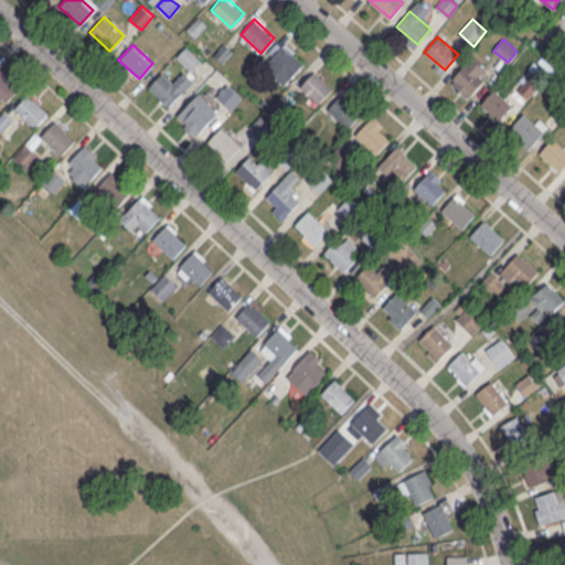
[(269,60),(283,44),(302,63),(289,78),(269,60)]
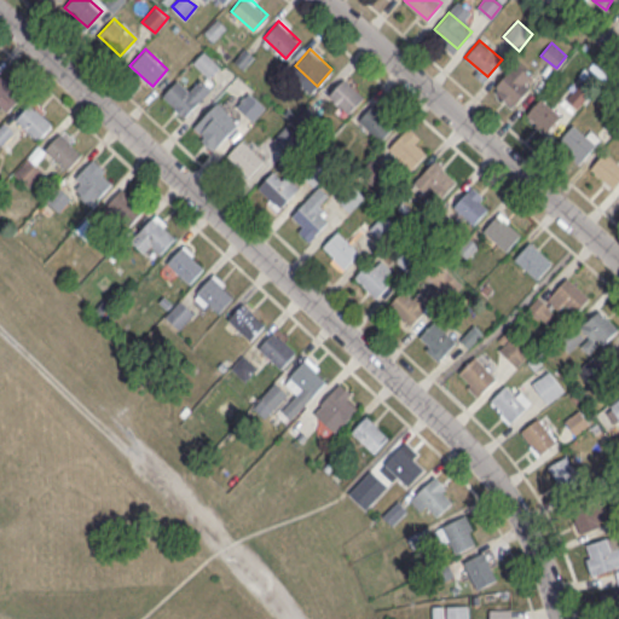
[(194,62),(210,76),(220,65),(203,51),(194,62)]
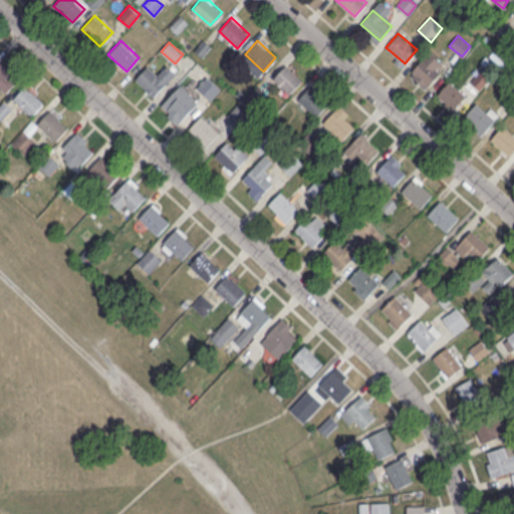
[(410,73),(426,88),(447,65),(430,51),(410,73)]
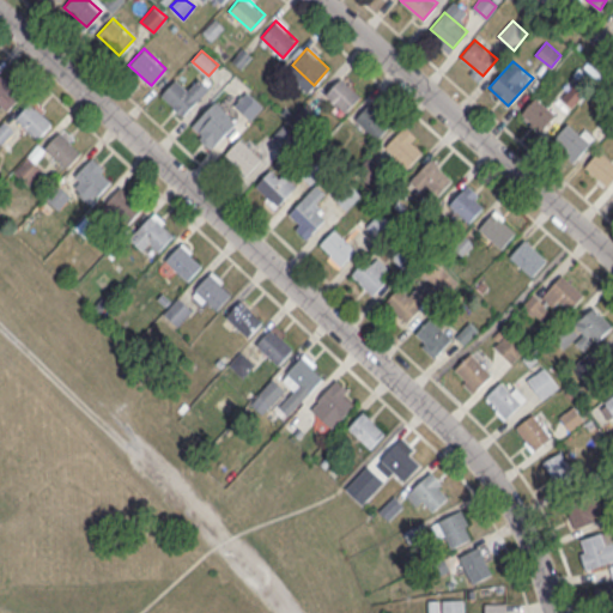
[(0,104),(0,73),(20,93),(6,110),(0,104)]
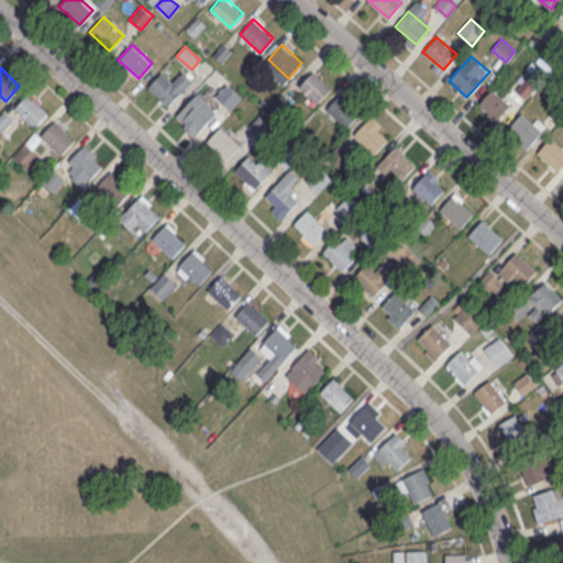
[(298,84),(312,69),(332,88),(318,102),(298,84)]
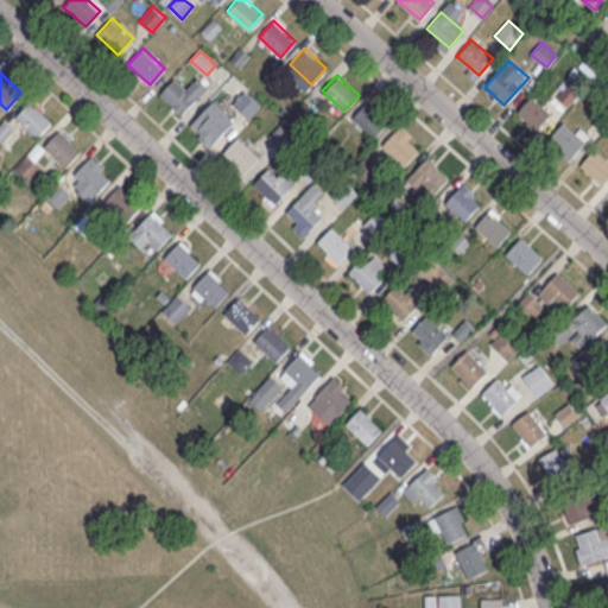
[(159,93),(173,77),(196,97),(181,113),(159,93)]
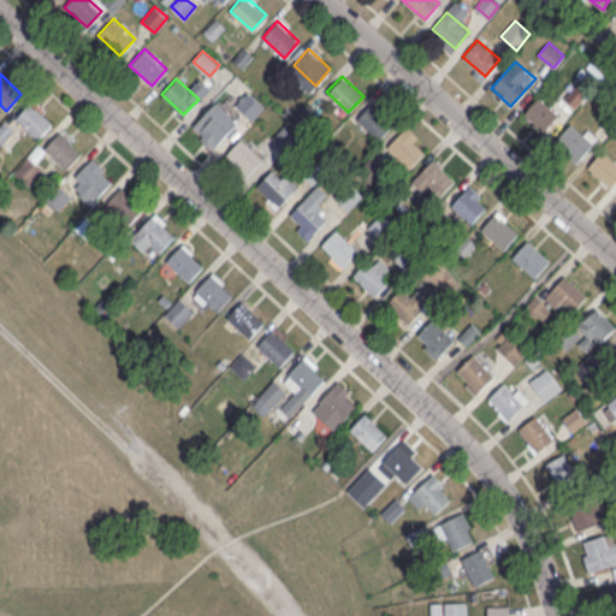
[(252,119),(265,106),(247,90),(235,104),(252,119)]
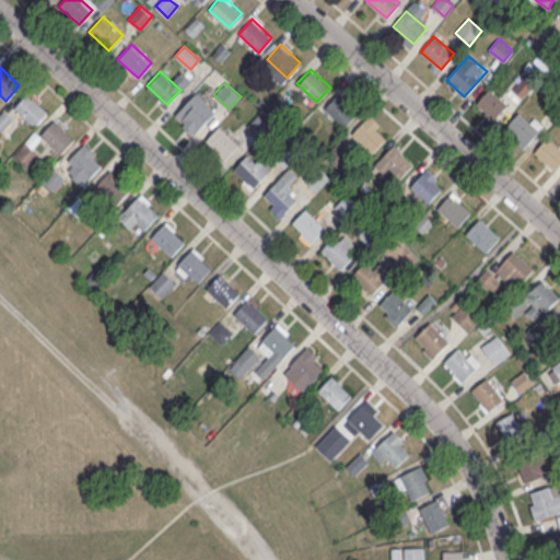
[(496,121),(509,104),(489,88),(475,105),(496,121)]
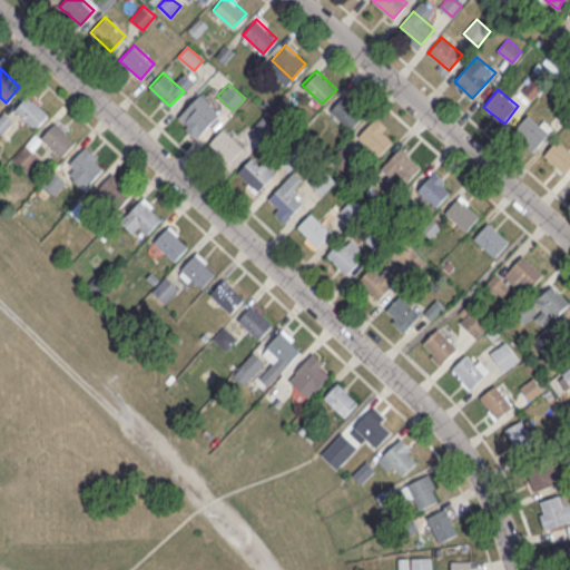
[(13,109),(28,94),(48,112),(33,128),(13,109)]
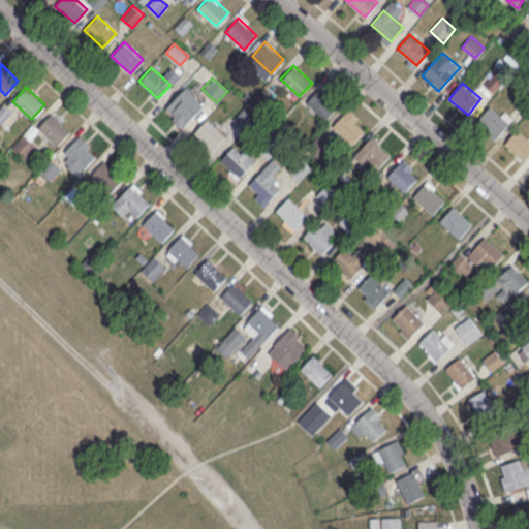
[(307,101),(319,88),(338,105),(325,119),(307,101)]
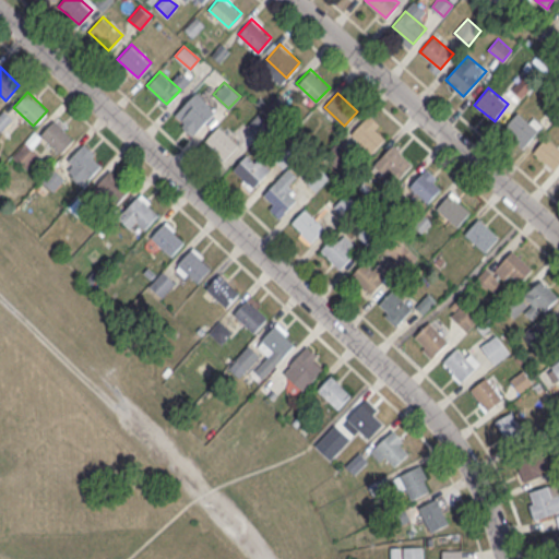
[(176,114),(189,98),(209,117),(195,131),(176,114)]
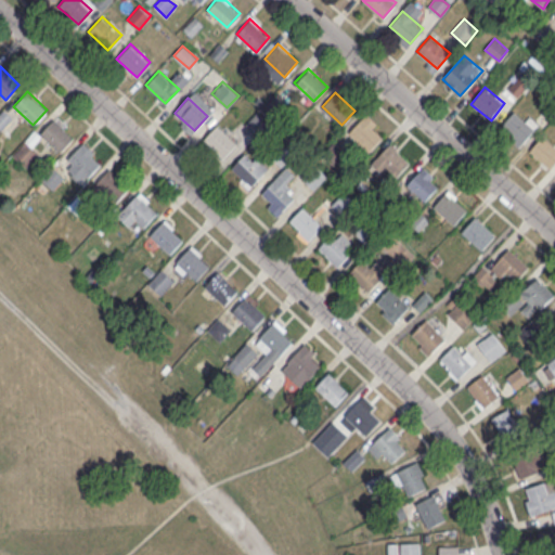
[(500,126),(513,111),(533,128),(520,143),(500,126)]
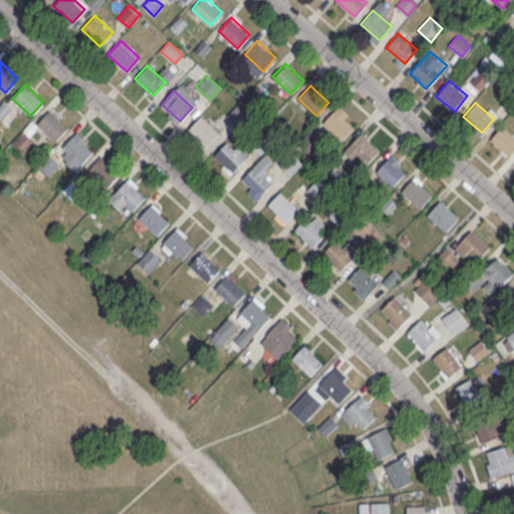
[(248,113),(238,103),(227,114),(237,124),(248,113)]
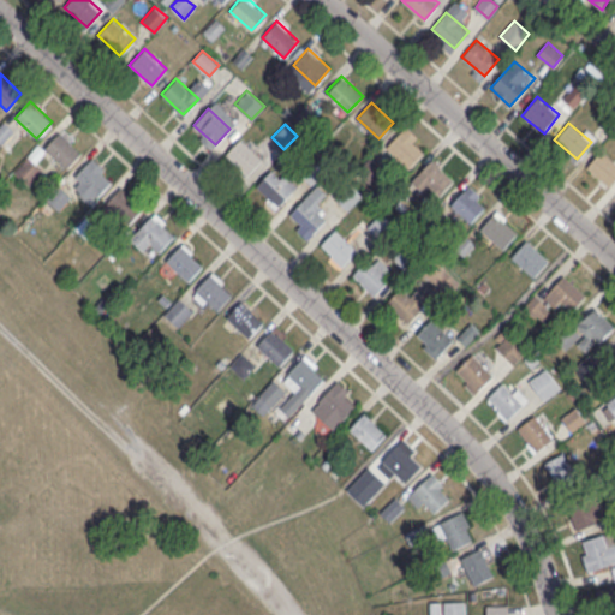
[(387,145),(402,129),(424,149),(408,166),(387,145)]
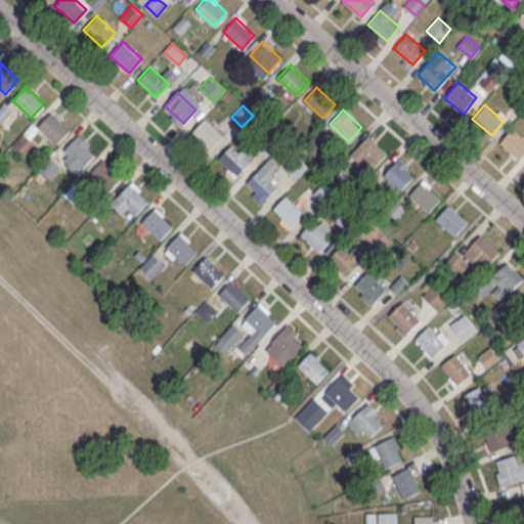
[(38,126),(51,112),(70,129),(56,143),(38,126)]
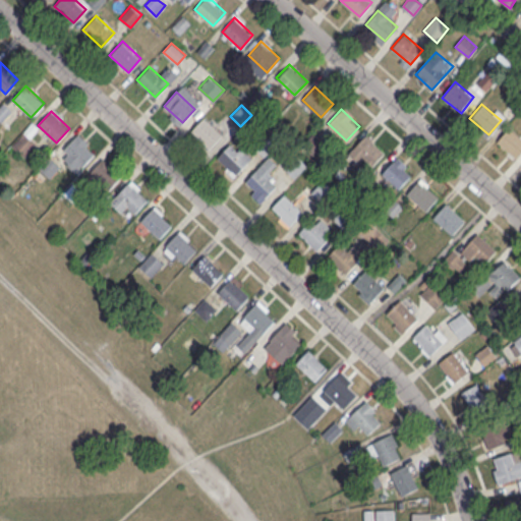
[(190,130),(204,117),(222,134),(210,148),(190,130)]
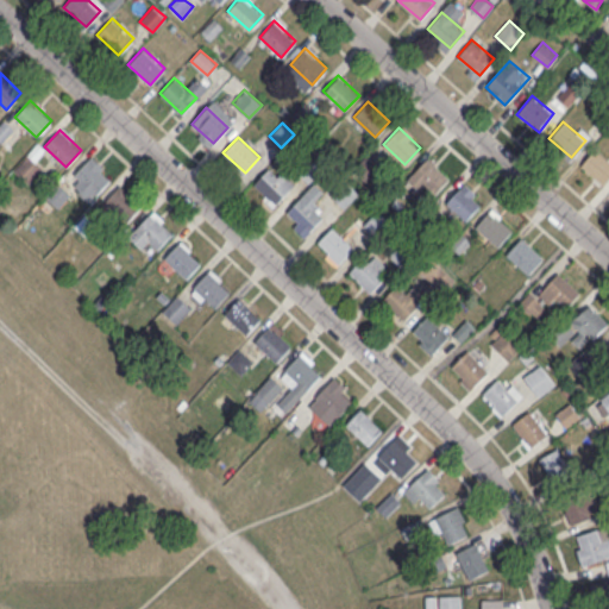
[(582,164),(596,148),(608,158),(608,176),(603,183),(582,164)]
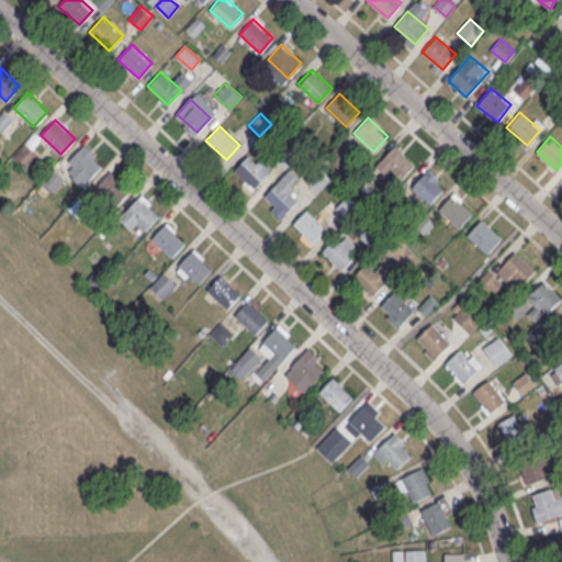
[(26,169),(42,152),(29,139),(13,157),(26,169)]
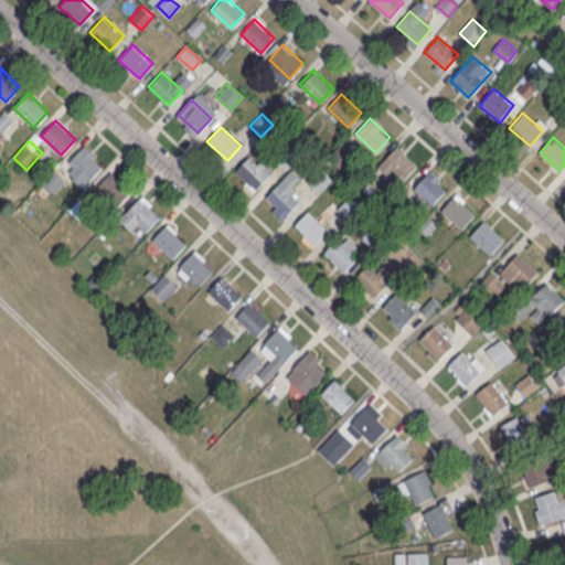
[(377,166),(396,144),(418,162),(404,179),(393,170),(388,176),(377,166)]
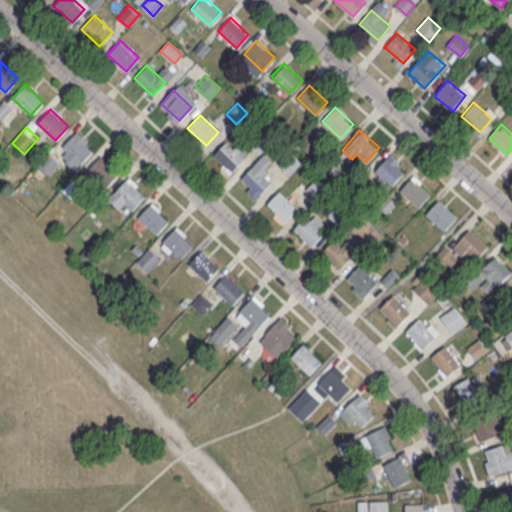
[(62,146),(75,133),(93,150),(80,163),(62,146)]
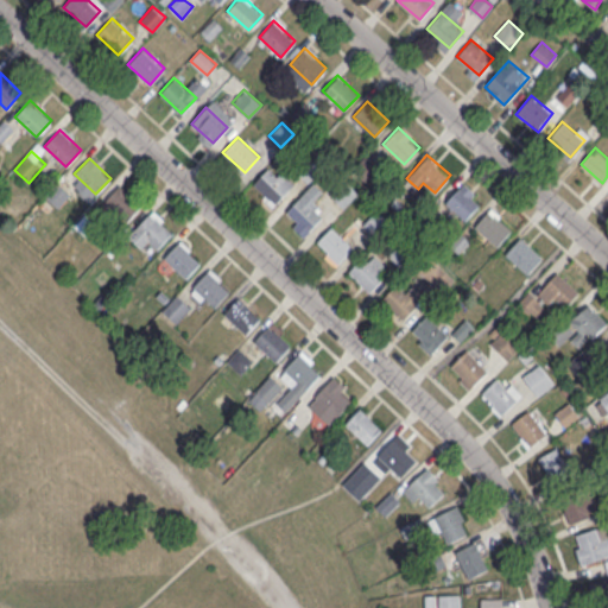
[(253,183),(267,166),(290,187),(274,202),(253,183)]
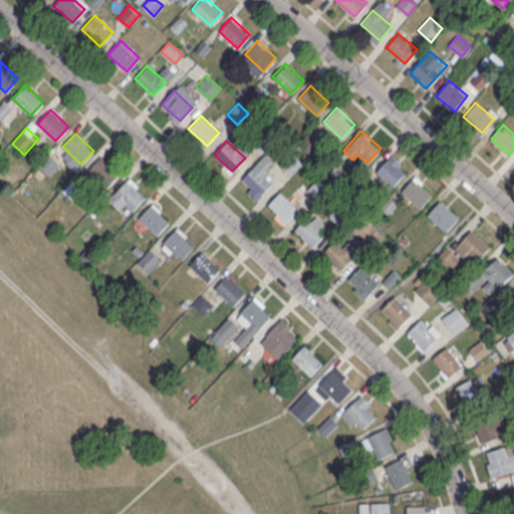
[(303,163),(293,153),(281,165),(290,175),(303,163)]
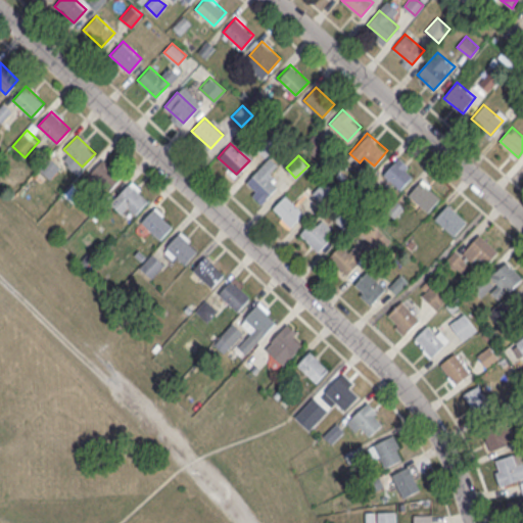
[(90,172),(102,158),(121,176),(108,189),(90,172)]
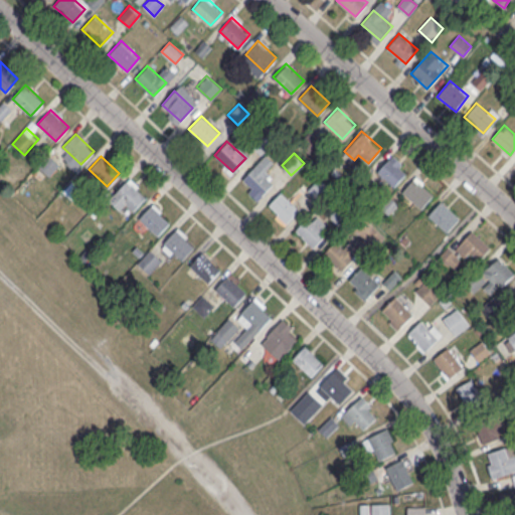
[(376,169),(389,156),(407,173),(394,187),(376,169)]
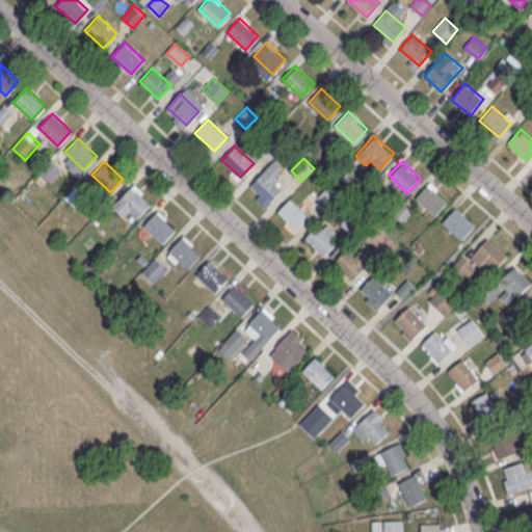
[(250,184),(264,170),(283,188),(269,202),(250,184)]
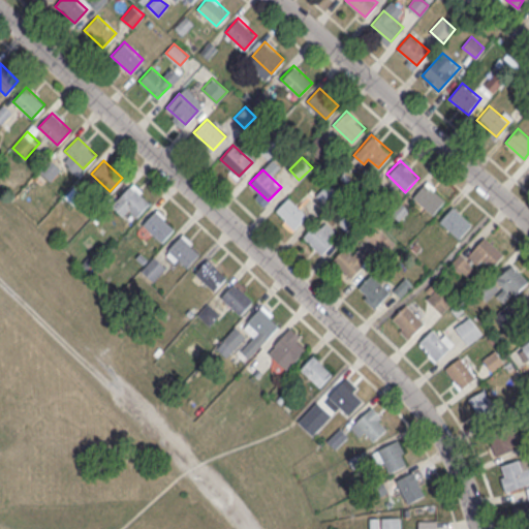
[(412,195),(427,181),(444,199),(431,213),(412,195)]
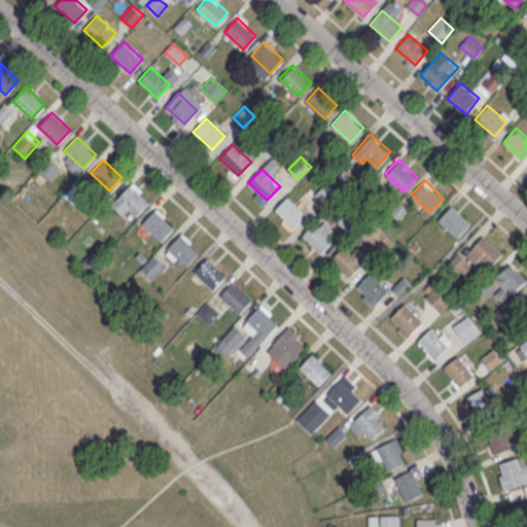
[(117,198),(131,183),(149,201),(136,215),(117,198)]
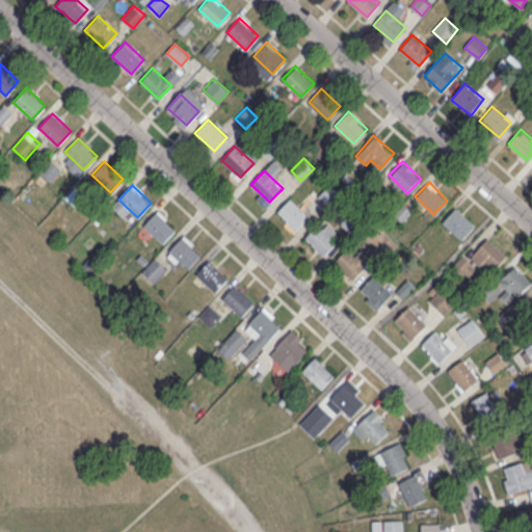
[(340,195),(330,185),(321,193),(330,203),(340,195)]
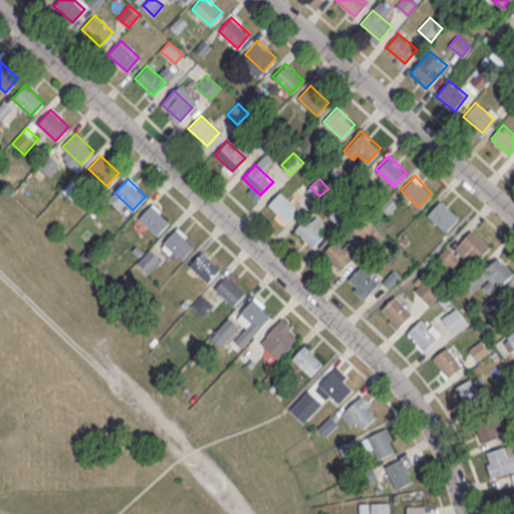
[(268,204),(280,191),(298,208),(286,221),(268,204)]
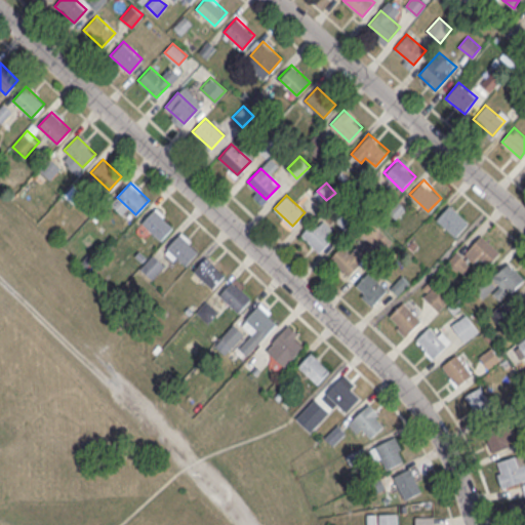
[(437,217),(450,203),(469,221),(454,235),(437,217)]
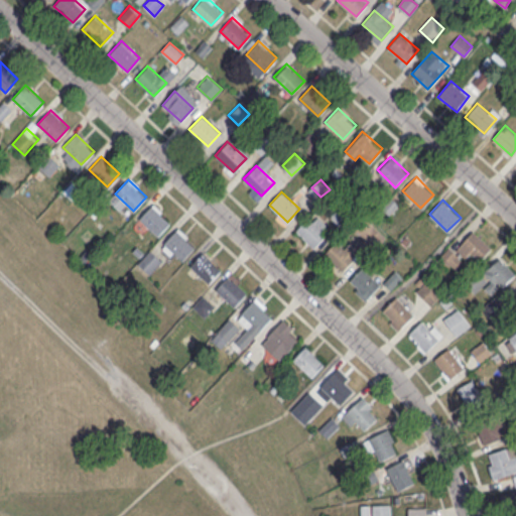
[(139,218),(152,205),(170,222),(157,235),(139,218)]
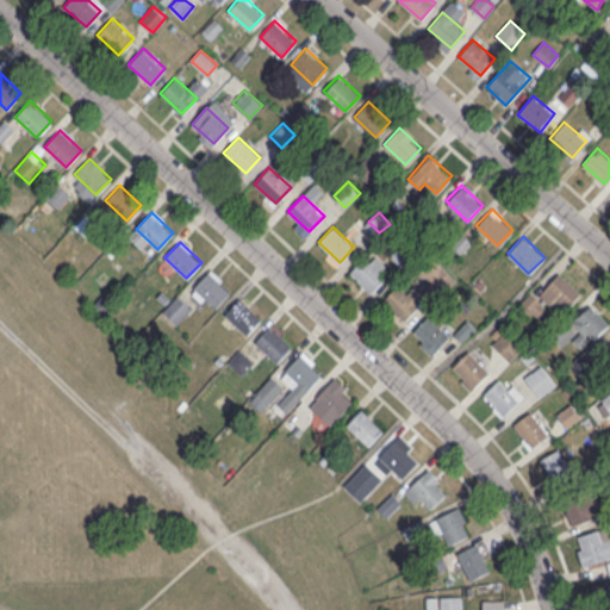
[(348,272),(363,256),(385,277),(371,292),(348,272)]
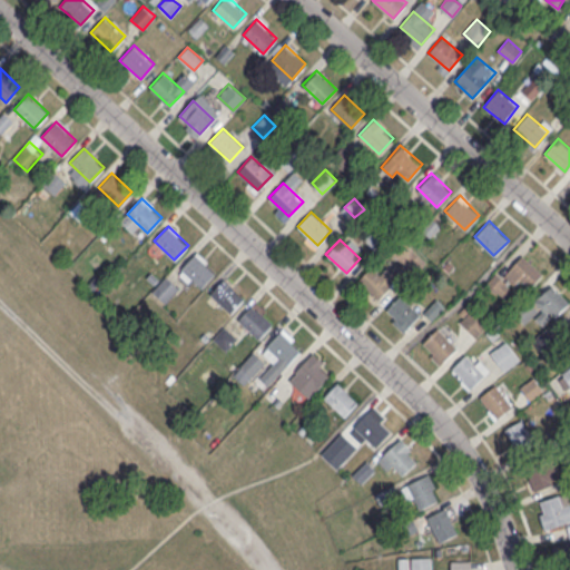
[(182,267),(195,253),(215,272),(202,286),(182,267)]
